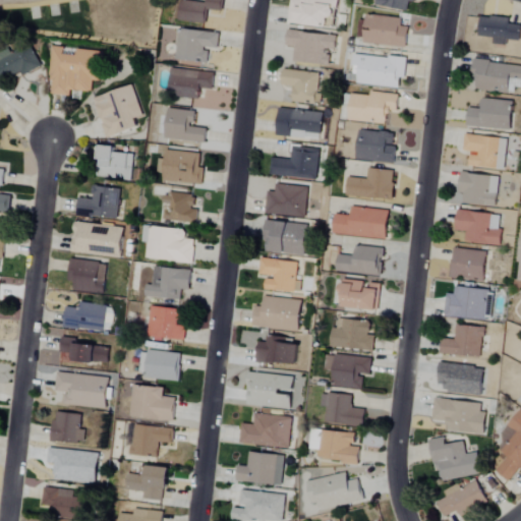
[(205,24),(206,10),(221,12),(222,0),(179,0),(178,21),(205,24)]
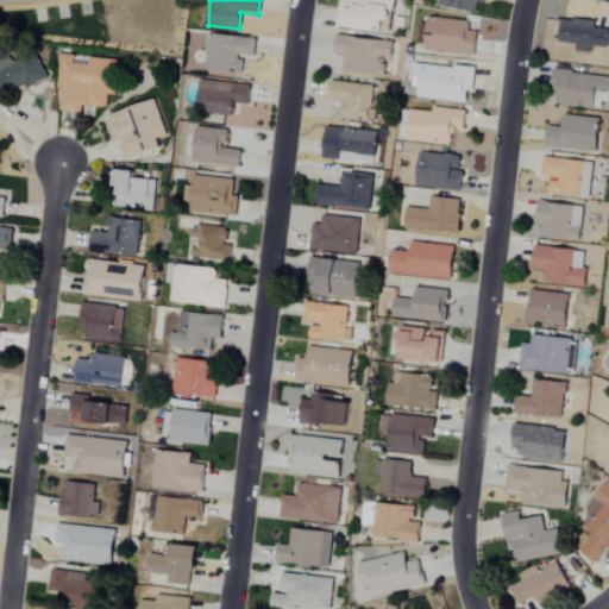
[(338,0),(337,29),(381,32),(382,20),(390,22),(391,0),(338,0)]
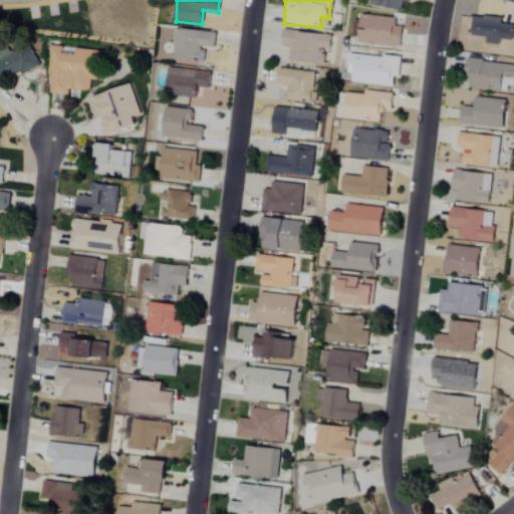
[(370,0),(369,5),(402,11),(404,2),(409,3),(409,0),(370,0)]
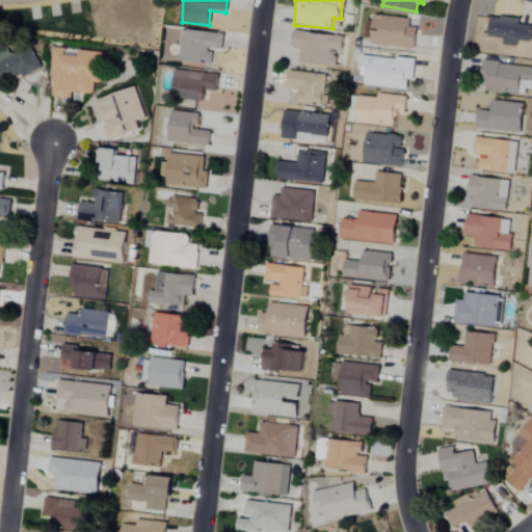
[(375,16),(371,44),(415,49),(418,28),(409,27),(410,21),(375,16)]
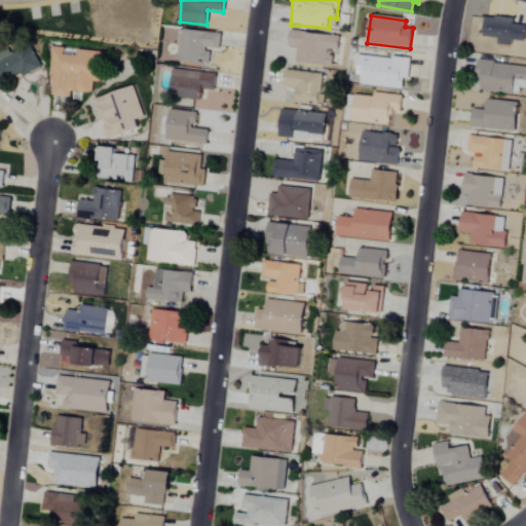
[(525,26),(514,25),(515,17),(484,16),(484,37),(497,38),(497,45),(512,46),(512,41),(525,41),(525,26)]
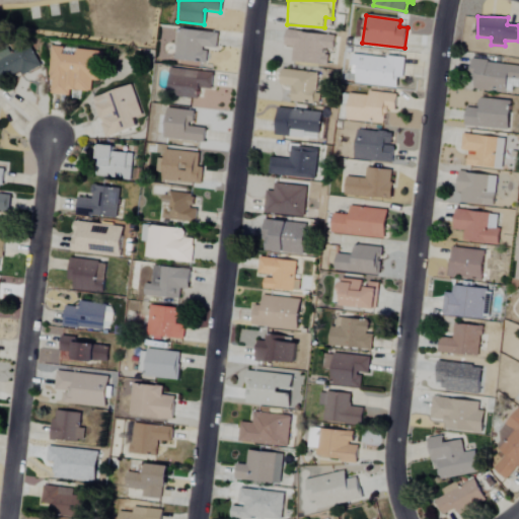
[(218,32),(176,29),(174,60),(207,62),(208,49),(217,50),(218,32)]
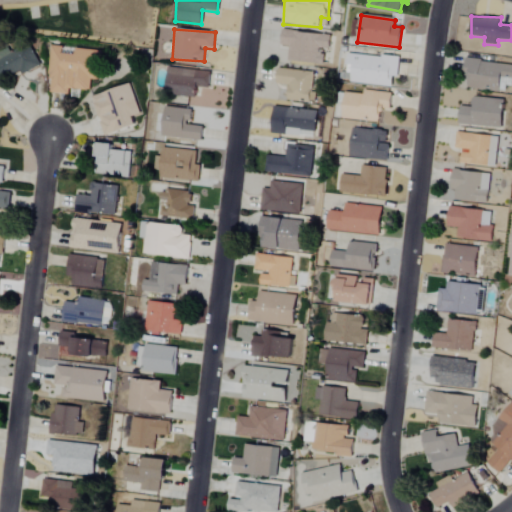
[(329,35),(282,30),(281,45),(288,46),(286,60),(321,64),(322,49),(327,50),(329,35)]
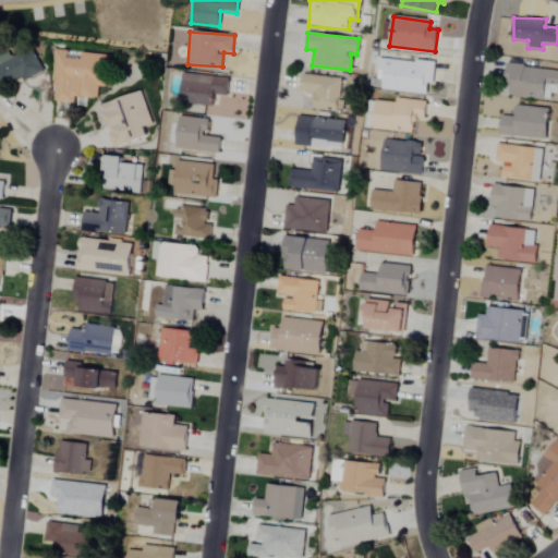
[(44,72),(32,47),(0,62),(0,67),(5,77),(0,80),(0,86),(21,77),(23,82),(44,72)]
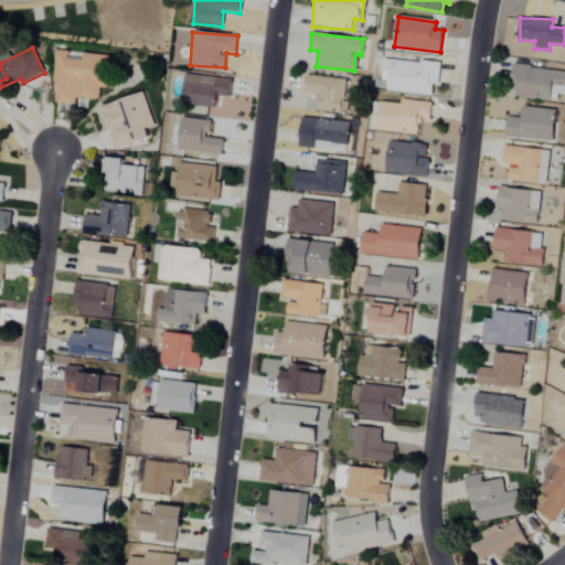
[(52,102),(75,105),(75,98),(99,100),(100,88),(109,89),(113,56),(73,52),(57,51),(52,102)]
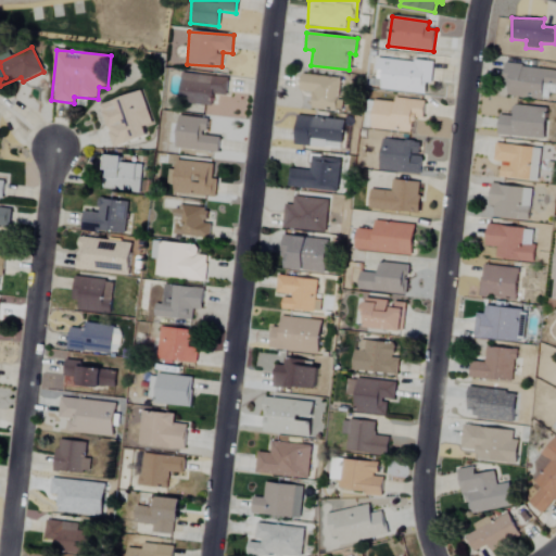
[(426,95),(427,84),(432,85),(434,64),(379,59),(377,79),(383,80),(382,90),(426,95)]
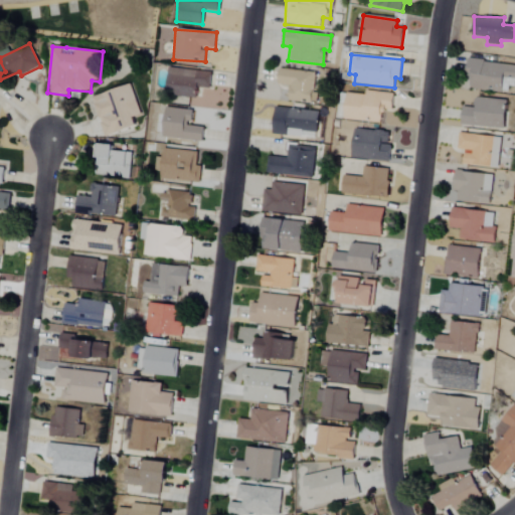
[(514,65),(471,59),(467,88),(508,94),(509,83),(514,83),(514,65)]
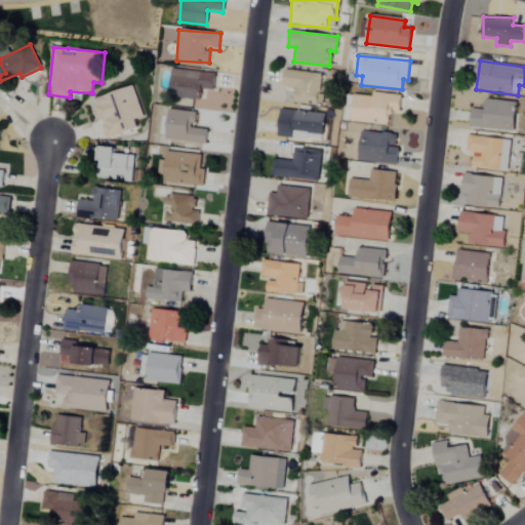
[(216,75),(172,69),(169,92),(203,97),(204,89),(214,91),(216,75)]
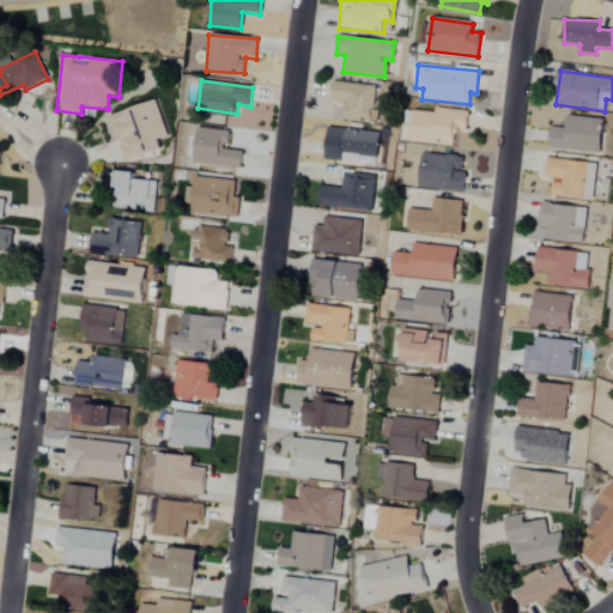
[(374,87),(333,83),(331,101),(345,103),(343,119),(369,122),(374,87)]
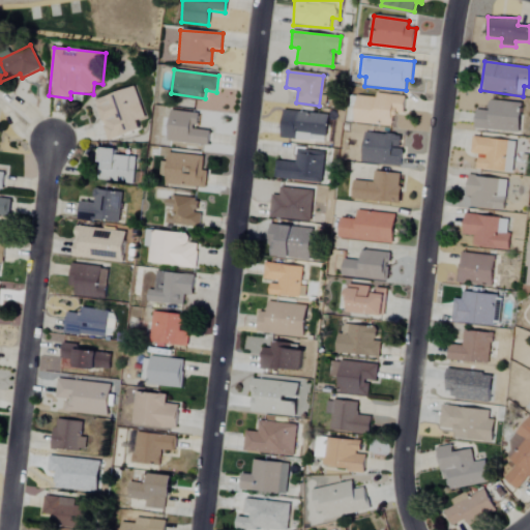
[(138,121),(145,119),(135,87),(94,100),(108,141),(141,130),(138,121)]
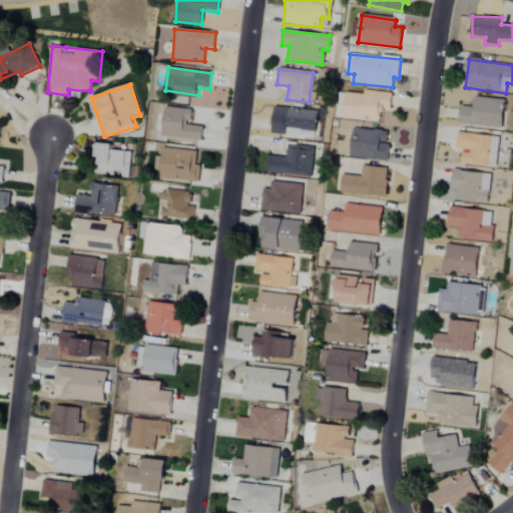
[(345,120),(382,122),(383,109),(391,109),(392,93),(365,91),(365,94),(347,93),(345,120)]
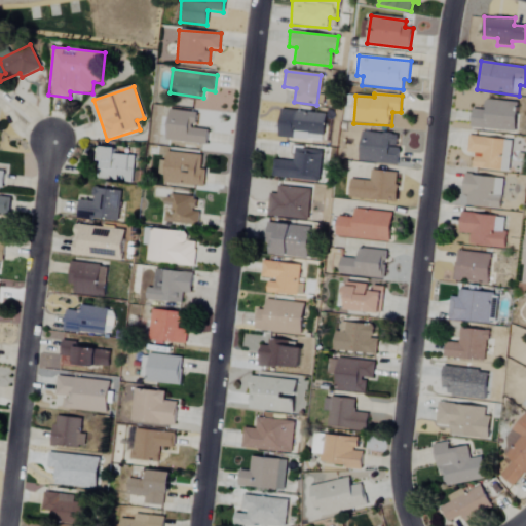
[(518,103),(486,100),(484,110),(473,109),(471,127),(515,133),(518,103)]
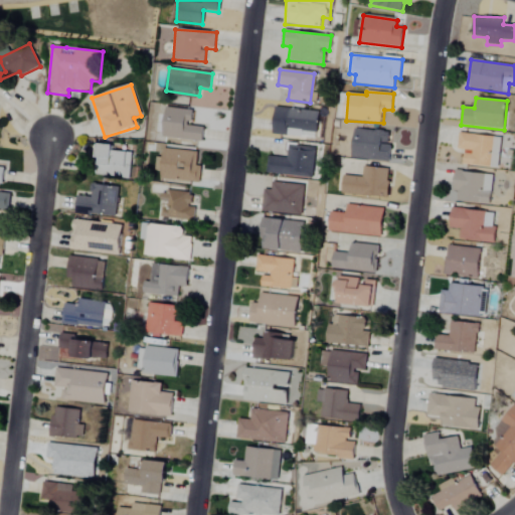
[(193,110),(165,109),(163,139),(203,141),(203,127),(192,127),(193,110)]
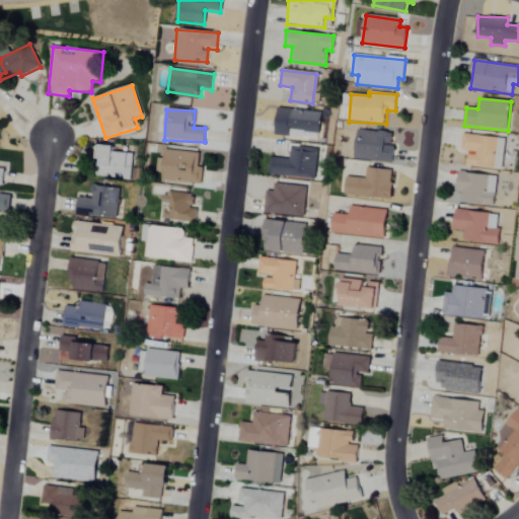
[(320,112),(277,109),(276,137),(318,139),(320,112)]
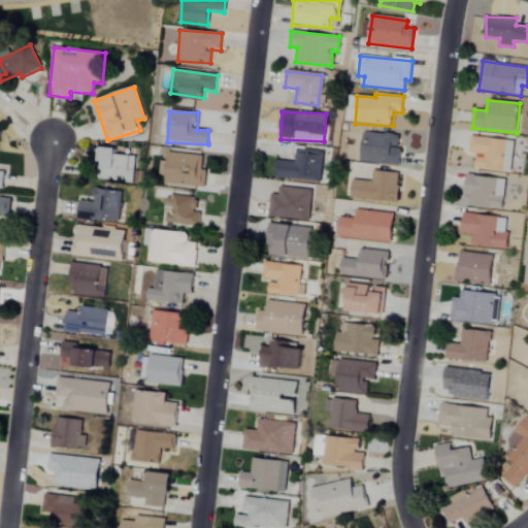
[(400,165),(401,135),(364,133),(363,163),(400,165)]
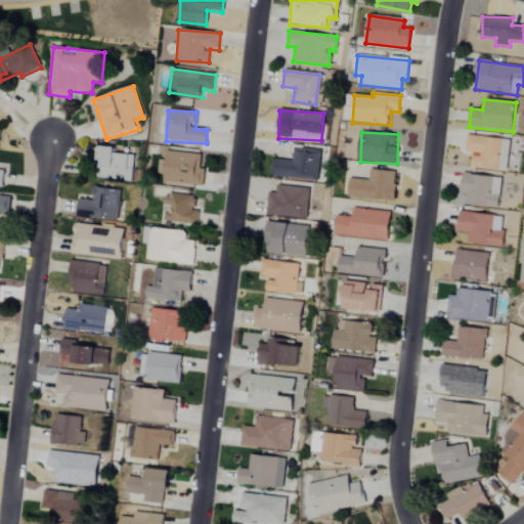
[(511,140),(468,136),(466,154),(473,155),(472,169),(508,172),(511,140)]
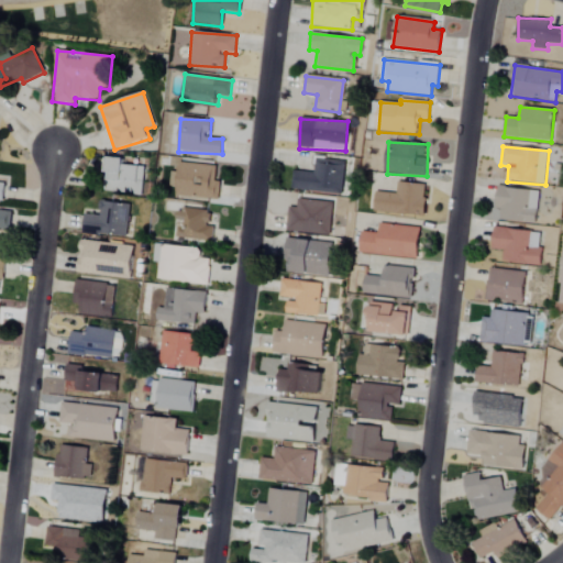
[(342,194),(344,162),(316,159),(315,173),(294,172),(291,190),(342,194)]
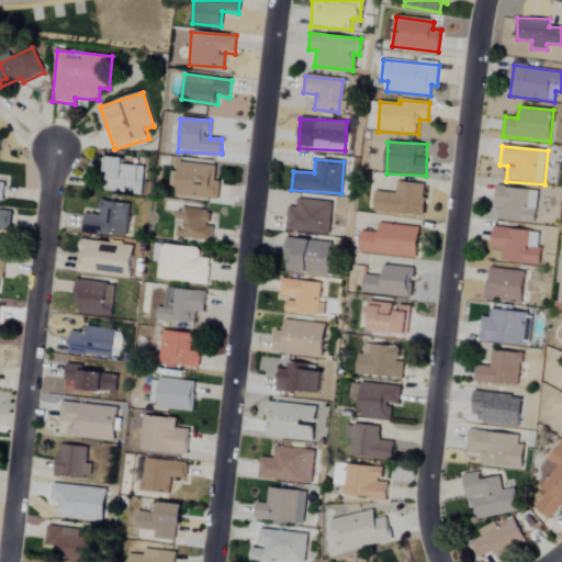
[(143,194),(144,167),(123,166),(123,161),(109,160),(107,192),(143,194)]
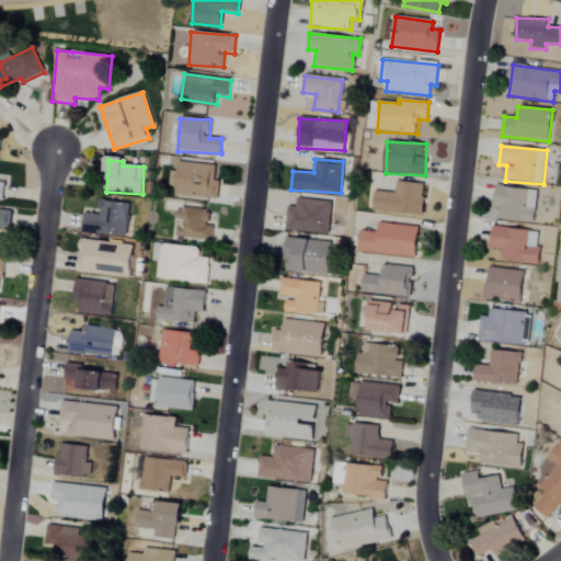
[(219,167),(180,162),(179,171),(171,170),(168,193),(216,199),(219,167)]
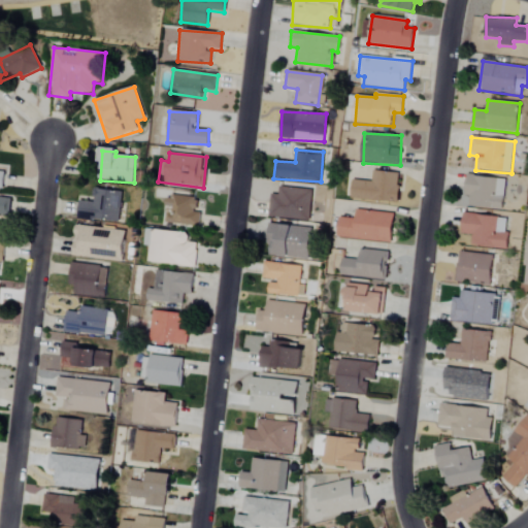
[(400,173),(373,171),(373,182),(353,180),(352,199),(398,202),(400,173)]
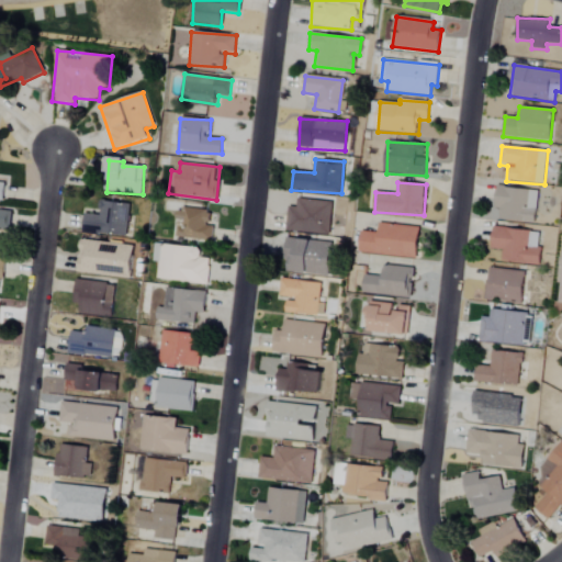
[(538,191),(498,187),(495,220),(535,224),(538,191)]
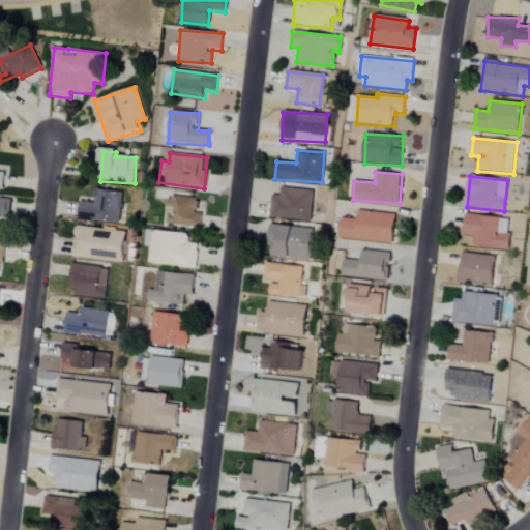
[(313,190),(281,187),(280,196),(272,196),(270,218),(311,222),(313,190)]
